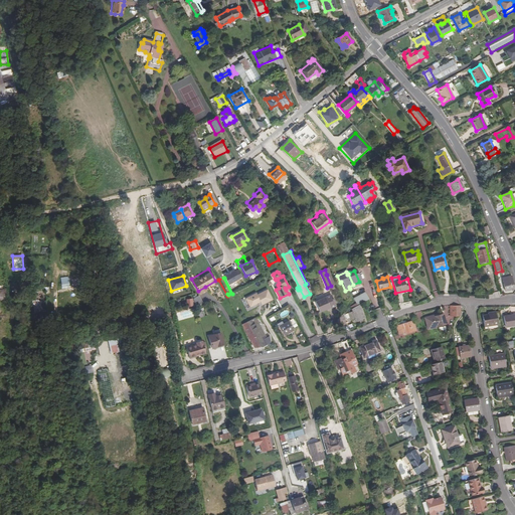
[(504,280),(502,280),(505,291),(514,290),(512,280),(505,281),(504,280)]
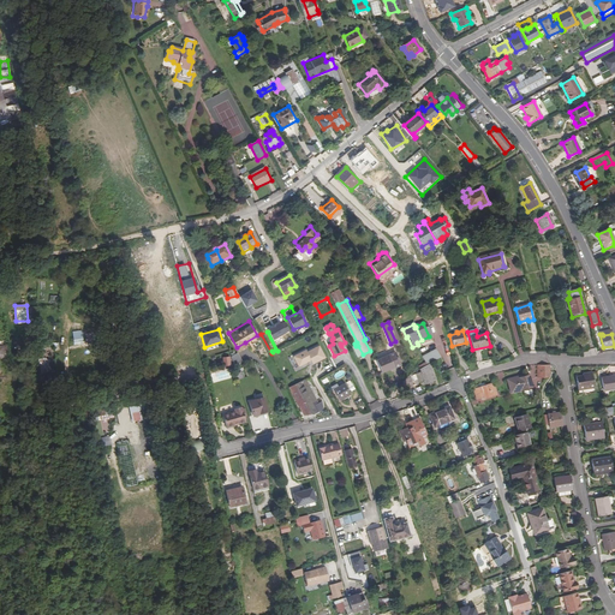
[(324,358),(318,346),(306,352),(305,350),(292,357),(298,366),(310,360),(311,364),(324,358)]
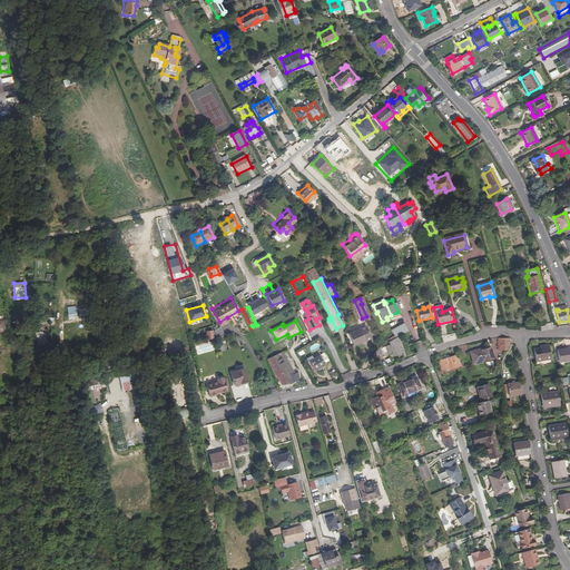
[(403,325),(396,328),(401,336),(408,332),(403,325)]
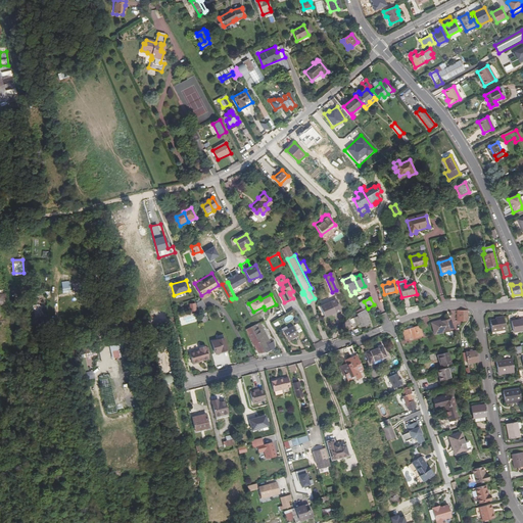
[(324,317),(325,317),(339,310),(335,299),(320,306),(324,317)]
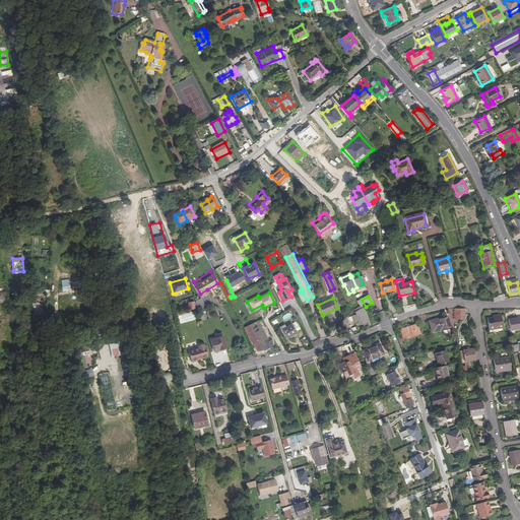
[(202,300),(195,301),(197,308),(204,307),(202,300)]
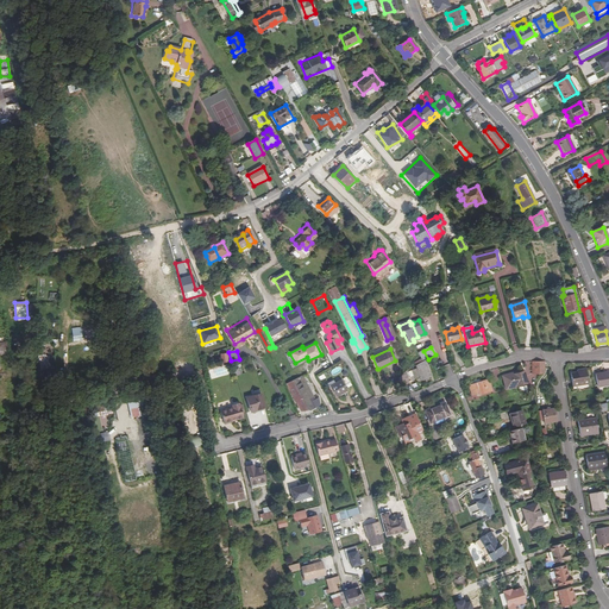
[(428,359),(424,351),(418,355),(420,360),(421,363),(428,359)]
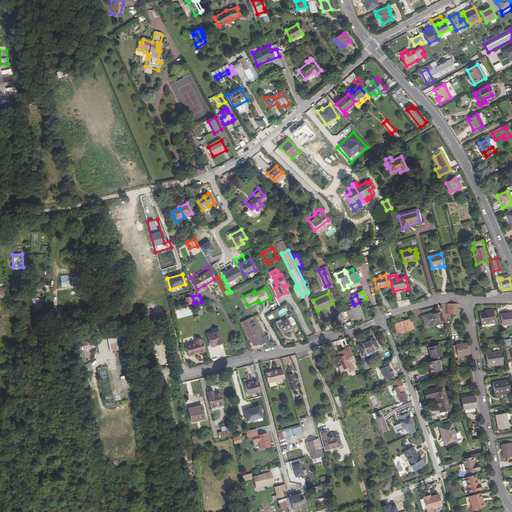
[(33,300),(29,301),(33,314),(40,312),(38,303),(34,304),(33,300)]
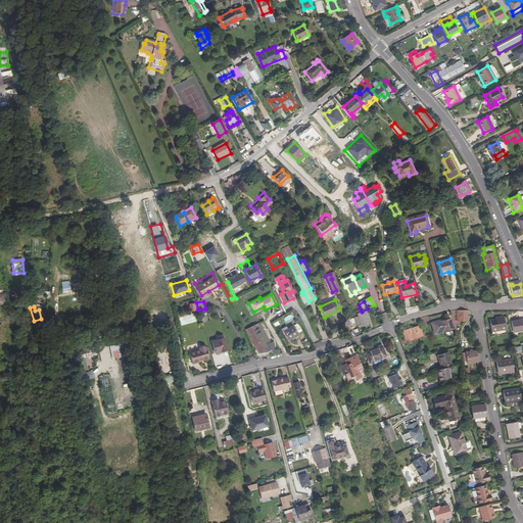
[(467,322),(467,318),(467,316),(467,311),(458,311),(457,321),(467,322)]
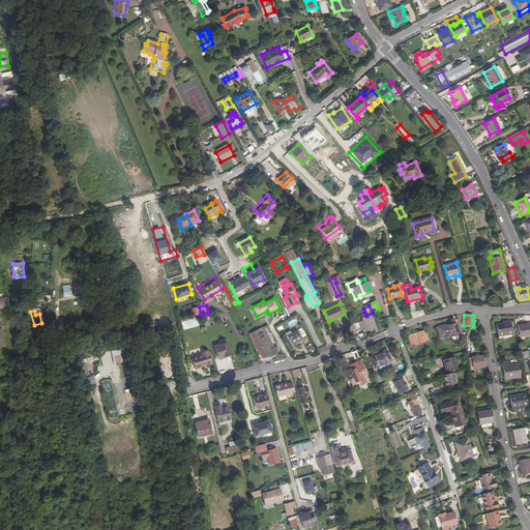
[(371,318),(357,322),(359,328),(363,327),(362,325),(363,325),(365,330),(374,327),(371,318)]
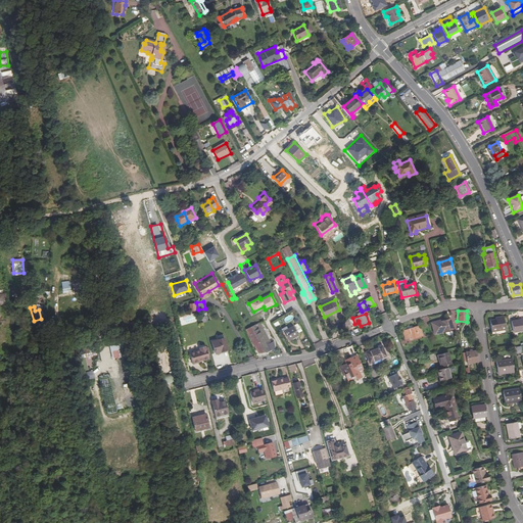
[(491,320),(492,332),(506,330),(505,318),(496,318),(496,320),(491,320)]
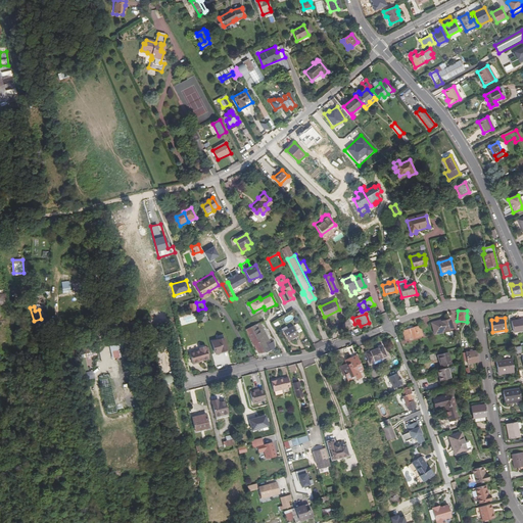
[(351,329),(347,320),(340,323),(344,332),(351,329)]
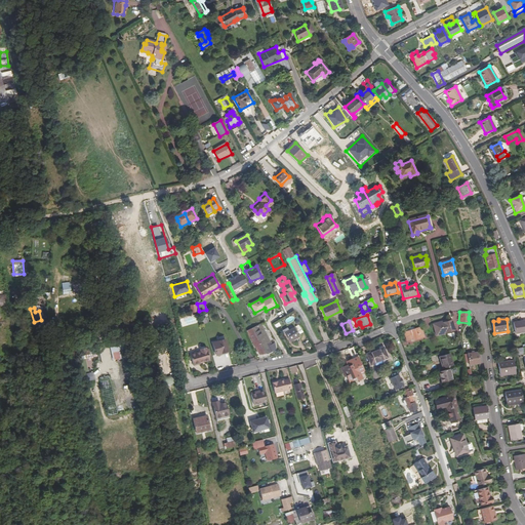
[(454,330),(451,321),(442,324),(441,323),(434,325),(436,335),(454,330)]
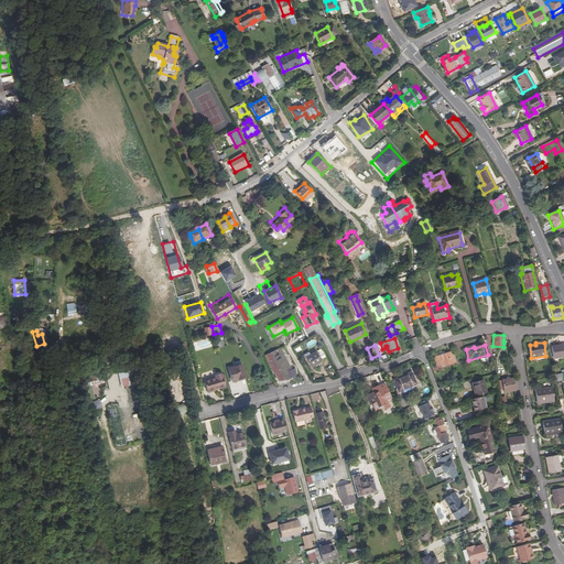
[(563,345),(551,347),(552,358),(561,357),(561,358),(563,357),(563,345)]
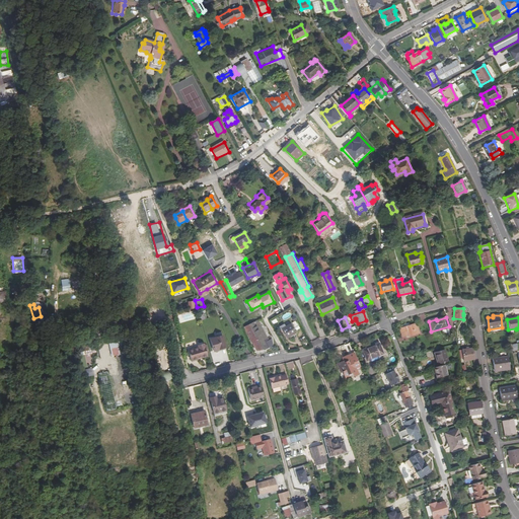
[(268,343),(257,321),(245,327),(258,354),(267,352),(271,349),(273,347),(272,341),(268,343)]
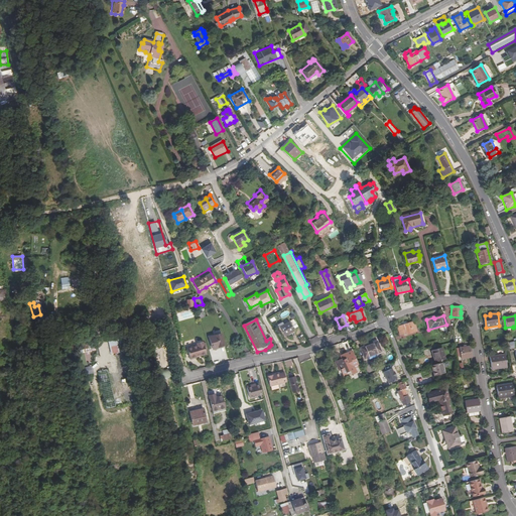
[(293,331),(288,323),(280,327),(285,336),(293,331)]
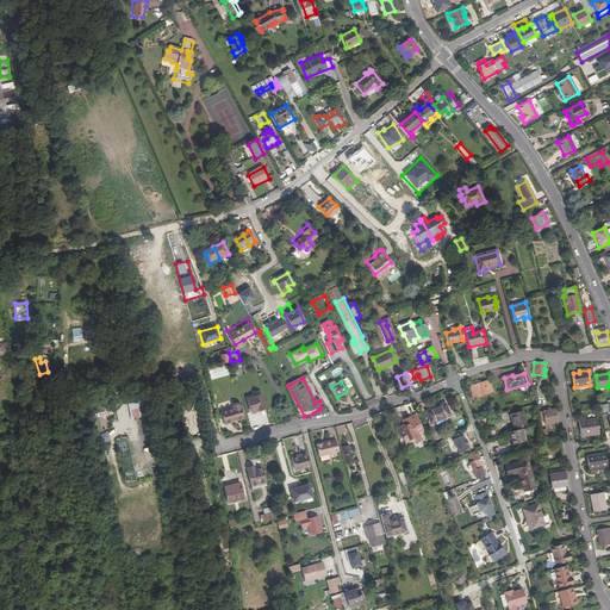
[(490,381),(481,384),(470,386),(472,396),(475,396),(477,398),(481,397),(480,396),(492,393),(490,381)]
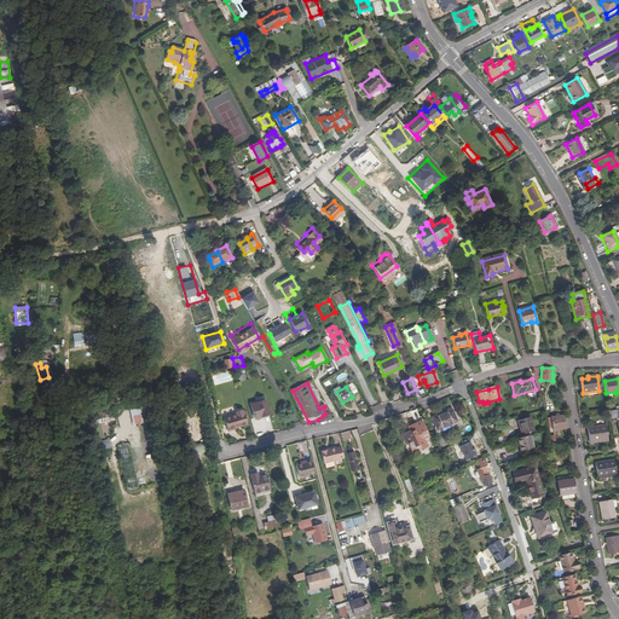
[(255,423),(261,422),(270,418),(266,405),(252,410),(255,423)]
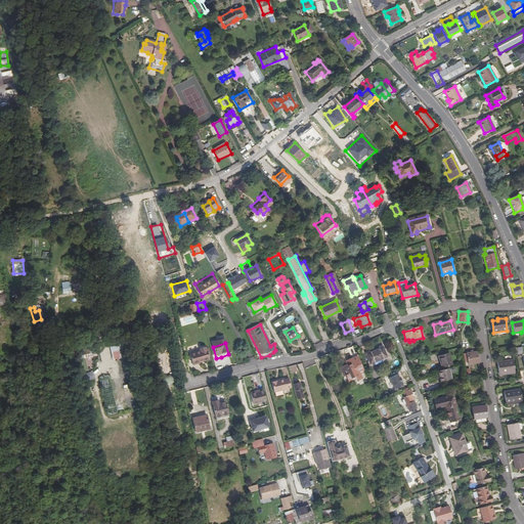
[(122,365),(120,345),(110,346),(113,366),(122,365)]
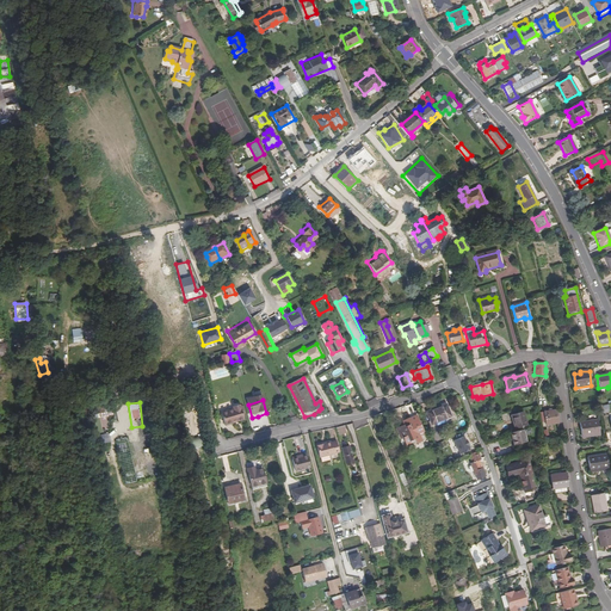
[(236,423),(244,421),(239,406),(238,405),(233,405),(232,407),(233,409),(221,413),(224,426),(233,424),(232,423),(235,421),(236,423)]
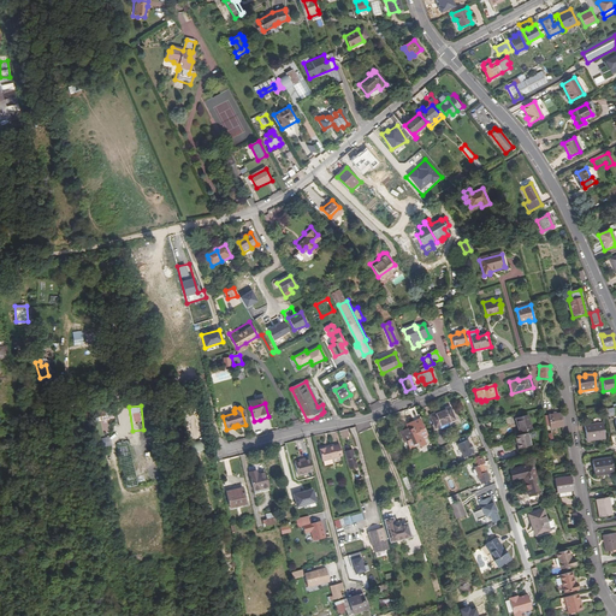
[(449,408),(444,409),(430,416),(434,427),(454,420),(449,408)]
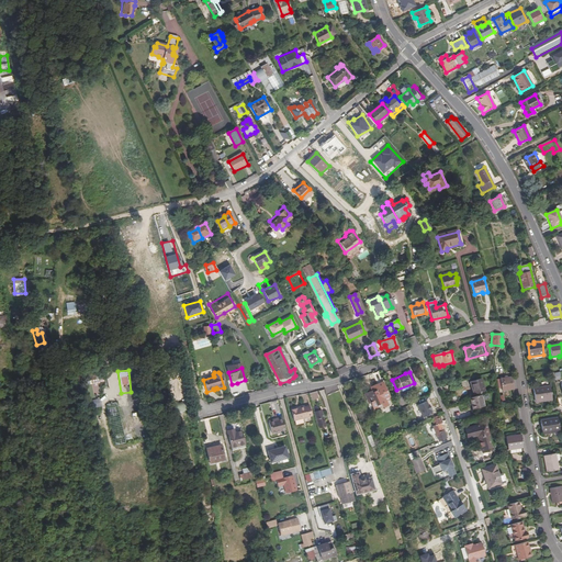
[(513,389),(510,378),(501,379),(503,391),(513,389)]
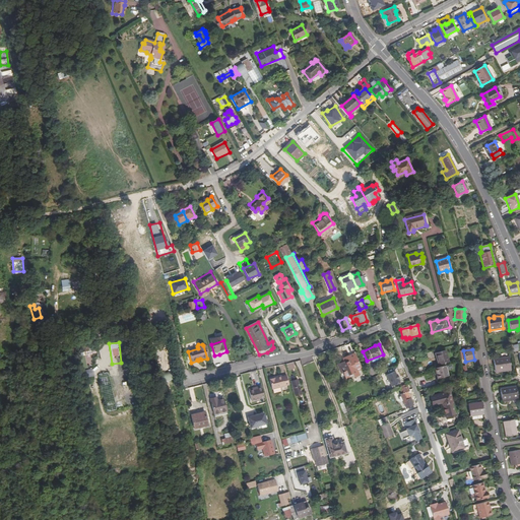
[(439,365),(449,362),(446,350),(436,353),(439,365)]
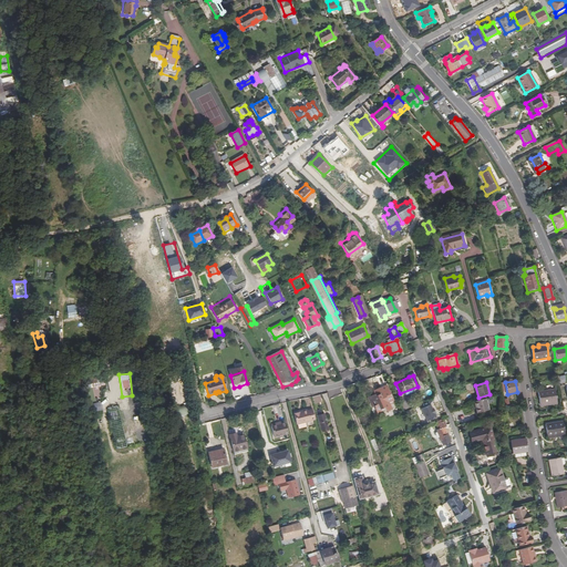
[(375,397),(374,395),(368,398),(372,408),(373,406),(374,409),(375,409),(378,413),(385,409),(387,411),(391,409),(389,404),(393,402),(387,385),(377,390),(378,393),(379,395),(375,397)]
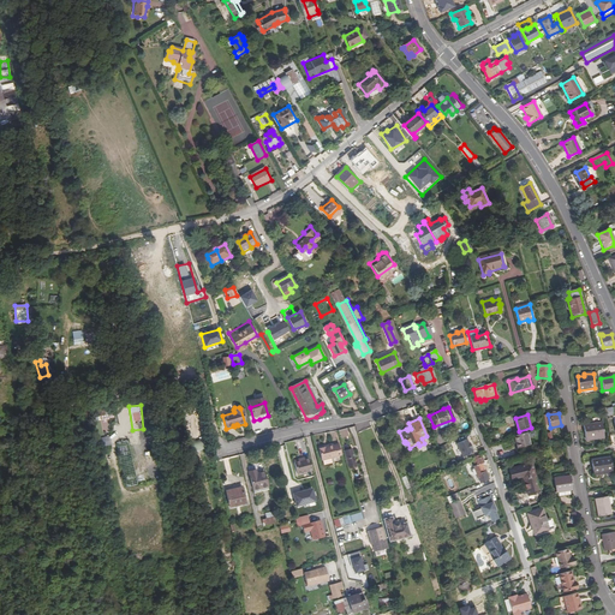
[(587,437),(601,436),(599,423),(585,425),(587,437)]
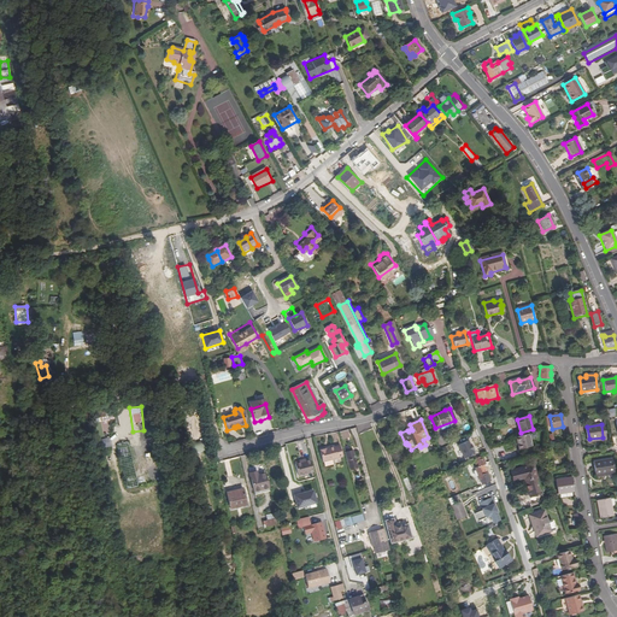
[(527,433),(515,436),(518,448),(530,445),(527,433)]
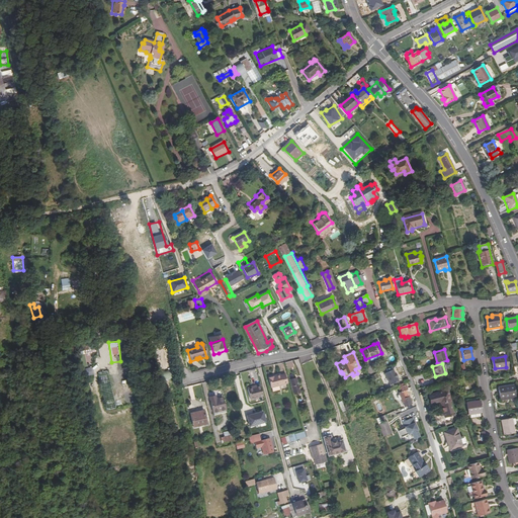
[(86,376),(92,375),(90,367),(84,369),(86,376)]
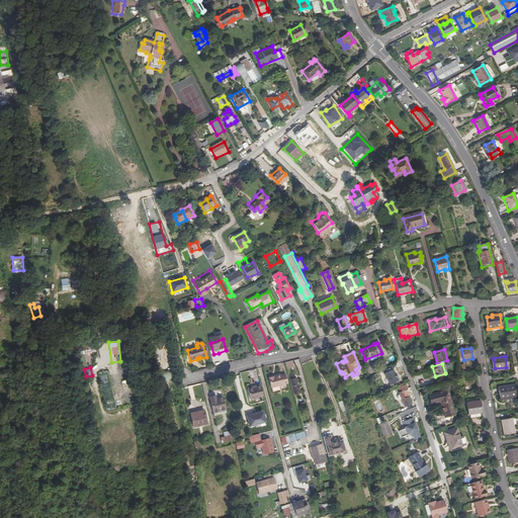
[(384,373),(390,385),(399,381),(397,377),(398,377),(396,372),(395,373),(393,370),(384,373)]
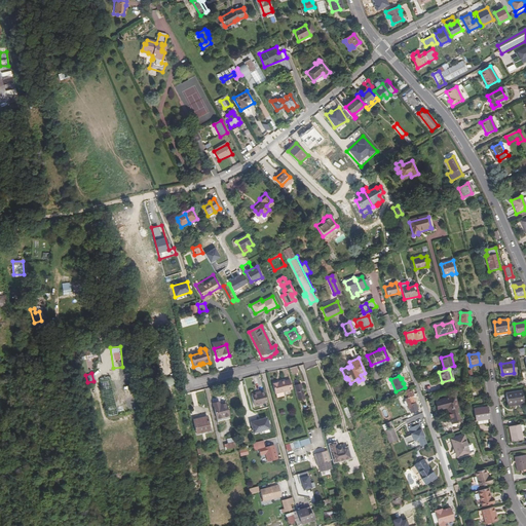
[(164,380),(167,387),(173,384),(170,377),(164,380)]
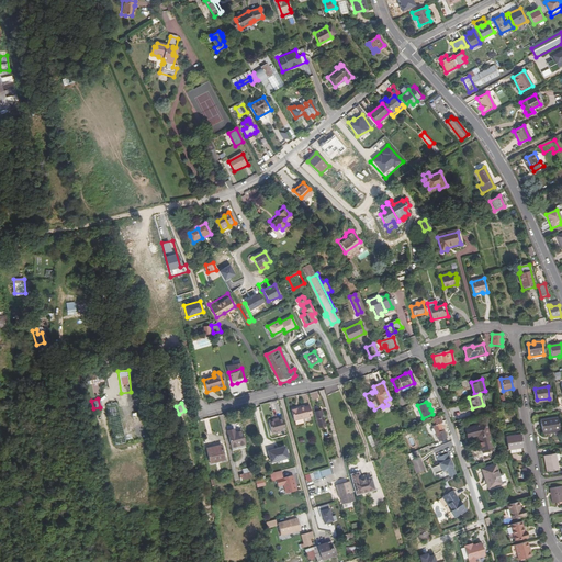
[(304,406),(291,409),(293,420),(312,416),(308,405),(304,407),(304,406)]
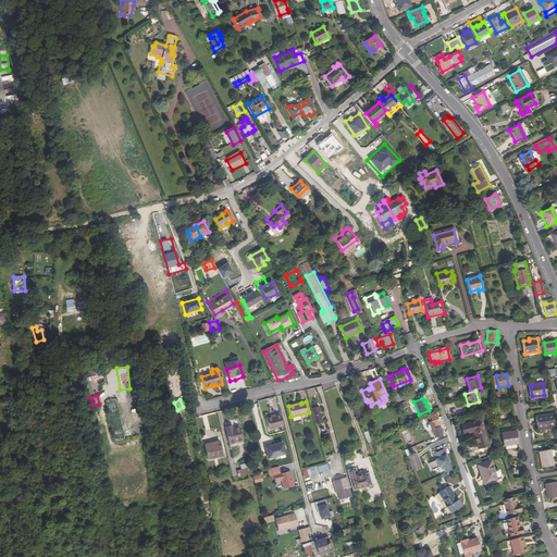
[(317,406),(310,407),(314,423),(321,421),(317,406)]
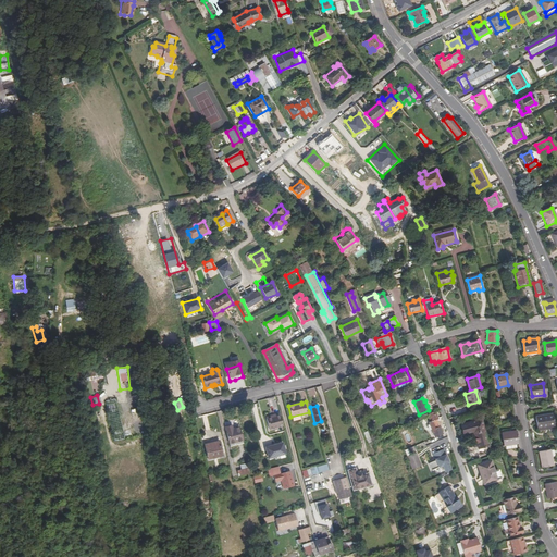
[(405,424),(409,423),(403,408),(398,410),(405,424)]
